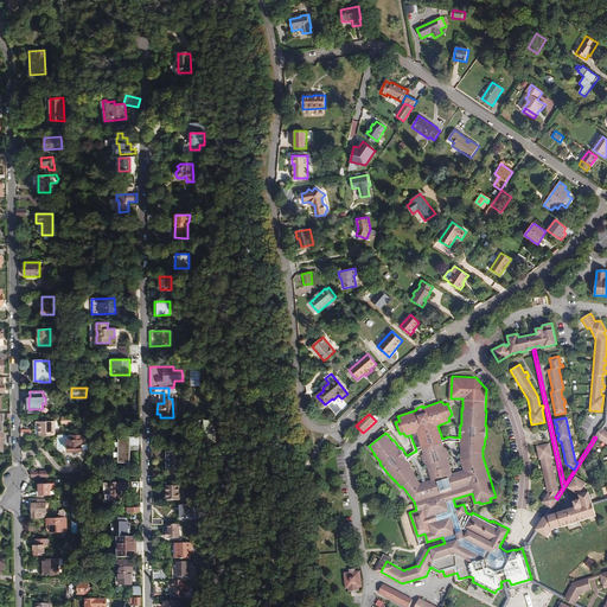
[(55,435),(55,421),(36,421),(36,425),(39,425),(39,435),(55,435)]
